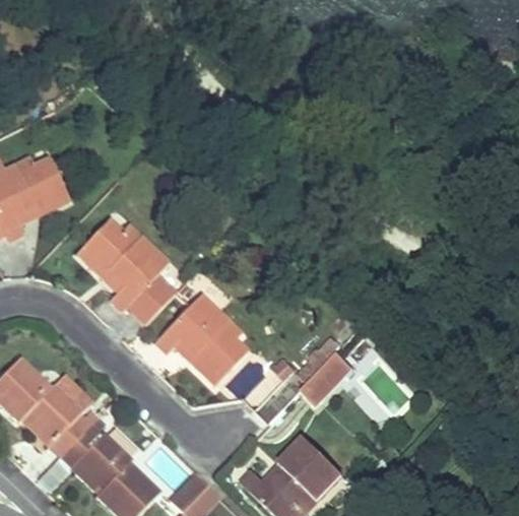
[(68,200),(48,158),(33,167),(28,159),(2,173),(0,168),(0,190),(0,228),(4,236),(6,242),(21,234),(17,224),(12,214),(31,205),(37,215),(68,200)]
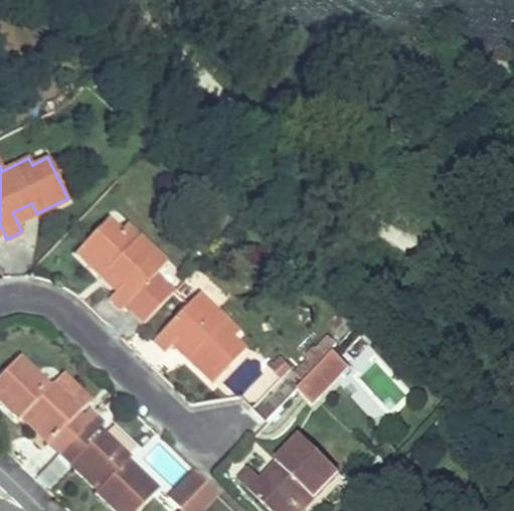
[(36,213),(31,203),(12,212),(17,222),(36,213)]
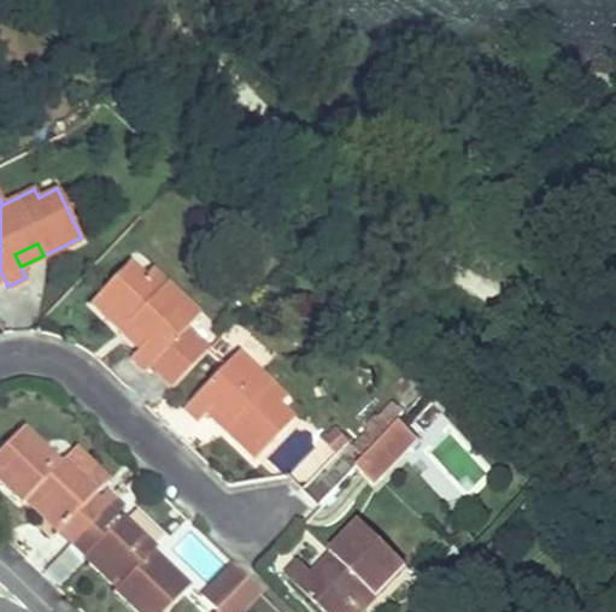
[(185,300),(150,265),(142,272),(129,259),(91,298),(121,328),(130,318),(147,336),(138,345),(129,353),(145,369),(151,362),(171,383),(205,348),(185,328),(170,313),(185,300)]
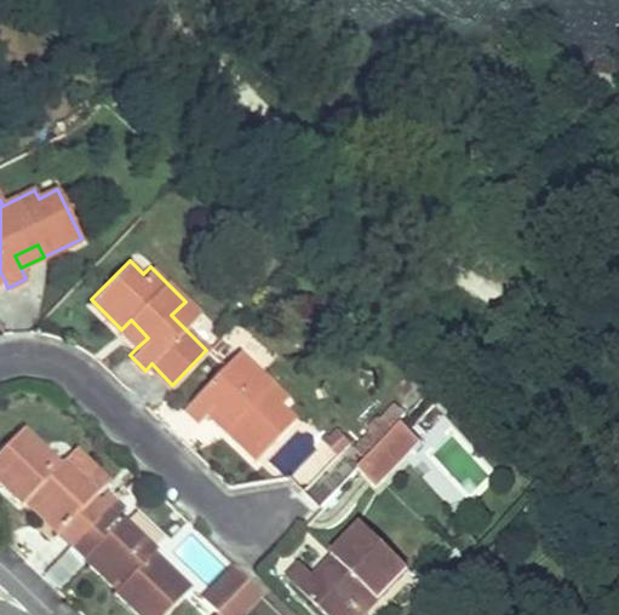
[(199,316),(185,302),(171,315),(185,329),(199,316)]
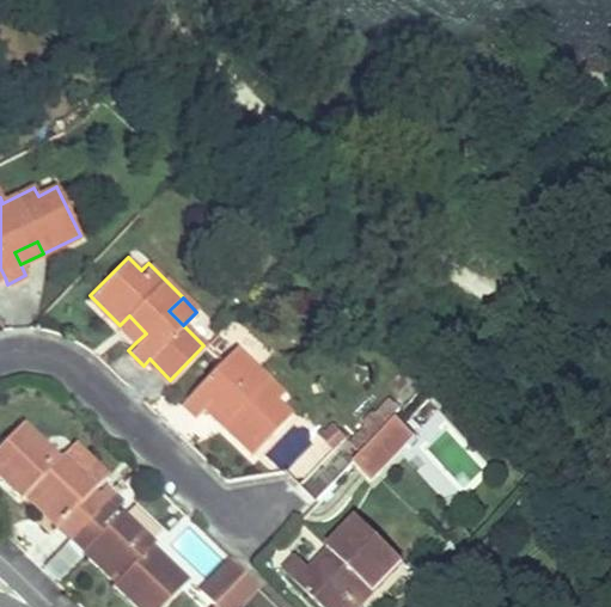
[(146,333),(129,316),(120,325),(136,342),(146,333)]
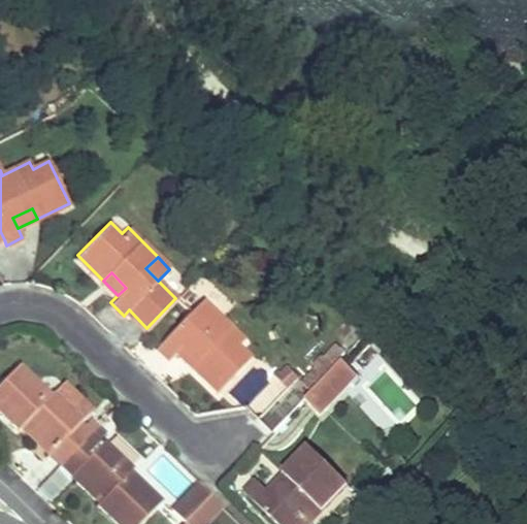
[(213,310),(202,299),(191,312),(202,322),(213,310)]
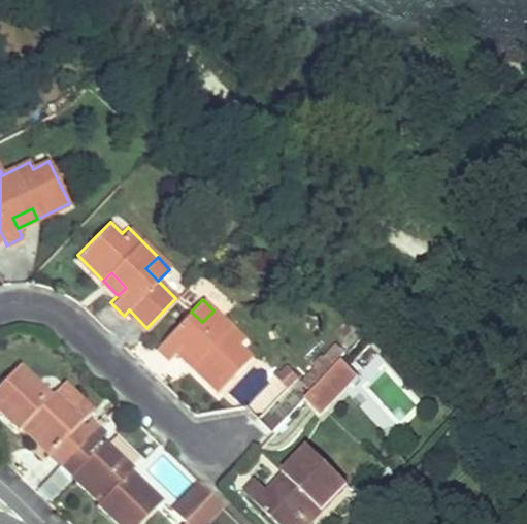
[(242,339),(213,310),(202,322),(191,312),(156,348),(168,359),(176,352),(184,344),(198,358),(191,366),(217,391),(250,358),(236,345),(242,339)]
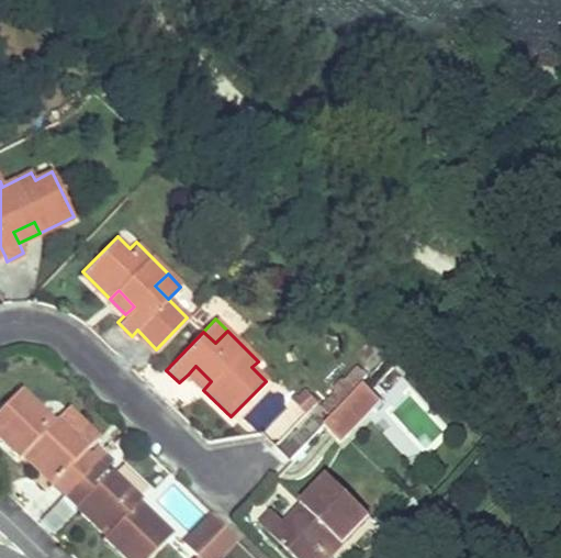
[(195,366),(188,375),(203,390),(211,381),(195,366)]
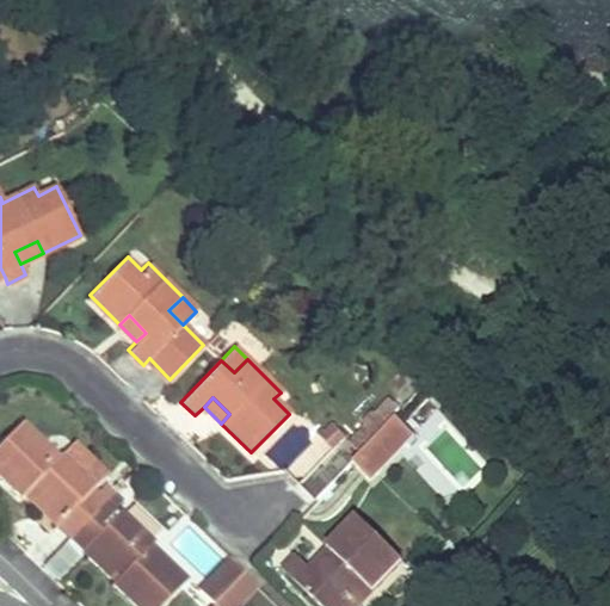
[(387,397),(373,412),(369,408),(358,419),(362,424),(345,440),(356,451),(398,408),(387,397)]
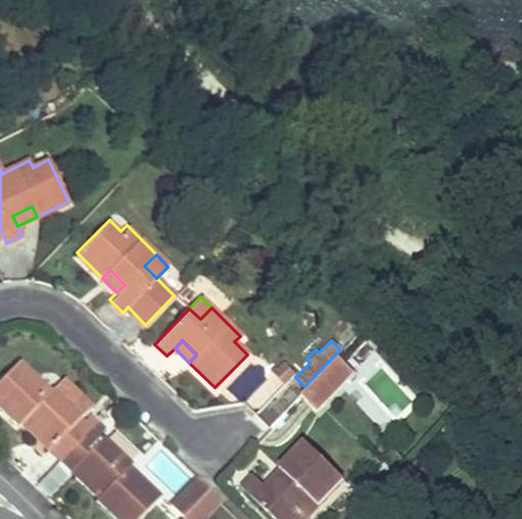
[(337,357),(300,393),(318,411),(354,373),(337,357)]
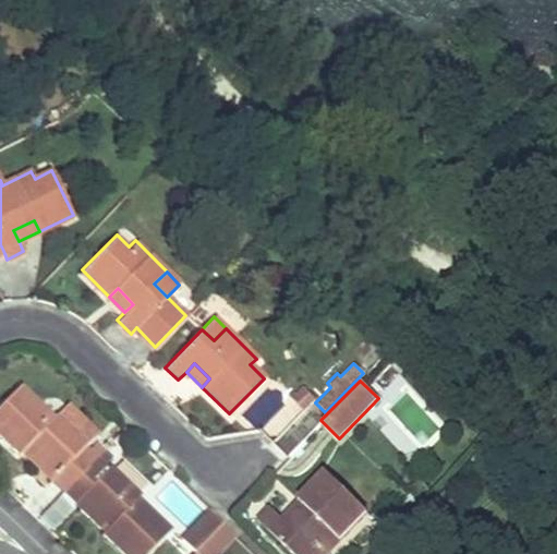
[(61,488),(94,455),(87,448),(83,444),(94,432),(64,402),(50,417),(17,385),(0,401),(0,434),(20,453),(22,450),(29,442),(59,470),(51,478),(61,488)]
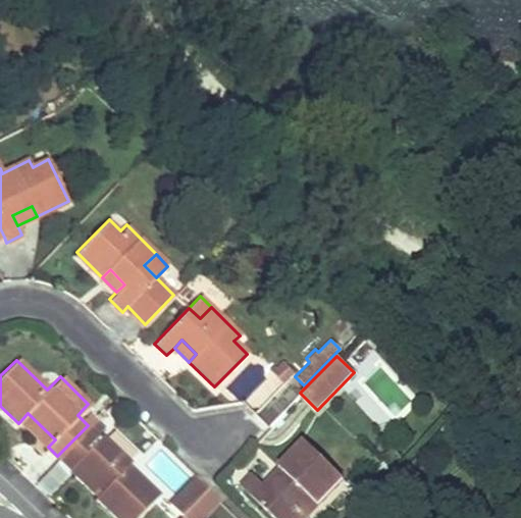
[(291,373),(280,361),(273,367),(283,379),(291,373)]
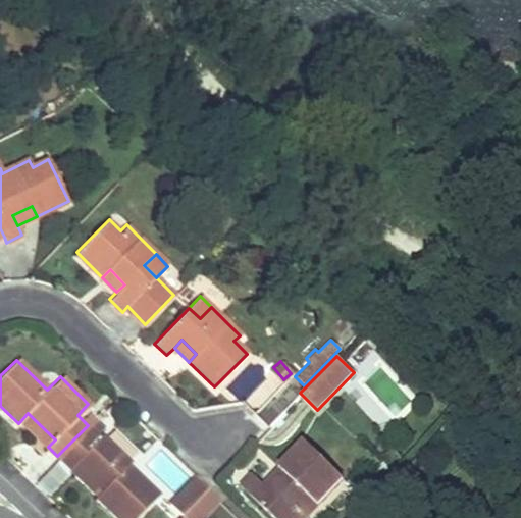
[(95,418),(88,412),(82,419),(88,425),(95,418)]
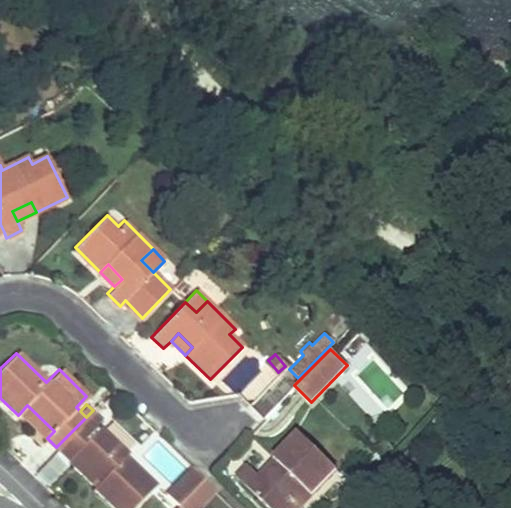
[(54,431),(27,405),(20,413),(33,425),(28,430),(42,444),(47,438),(54,431)]
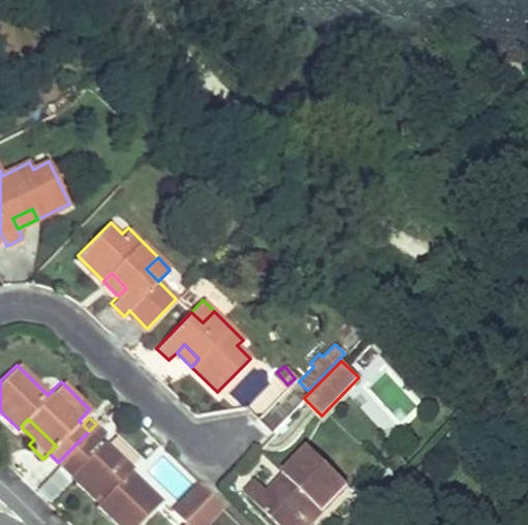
[(103,431),(96,424),(89,431),(100,442),(102,440),(98,436),(103,431)]
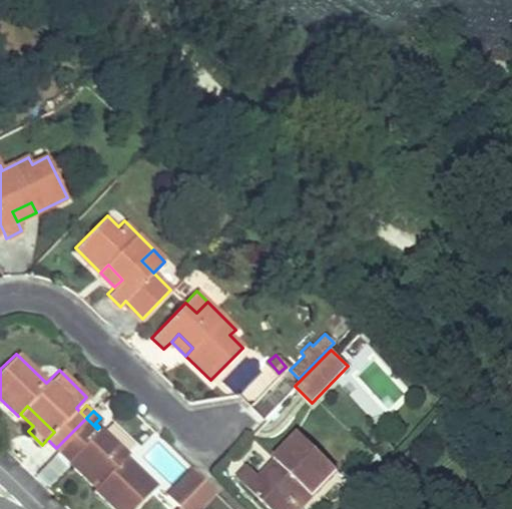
[(86,418),(56,448),(69,461),(75,454),(101,479),(95,486),(93,488),(114,508),(130,508),(153,486),(124,457),(127,454),(99,427),(97,429),(86,418)]
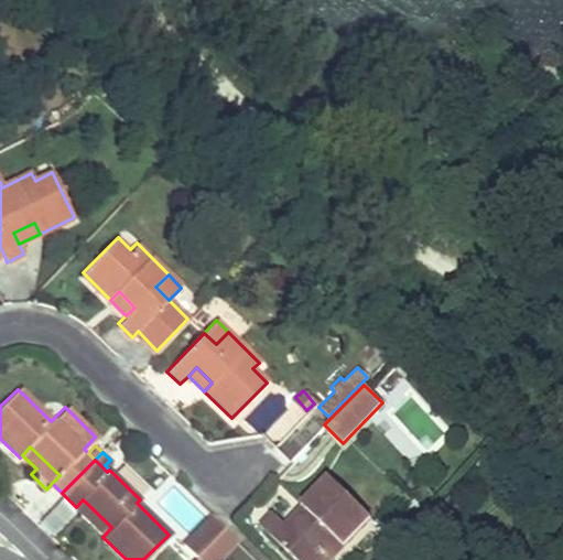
[(369,515),(327,475),(301,502),(309,510),(304,515),(301,512),(289,525),(283,519),(272,508),(258,521),(295,559),(316,559),(336,539),(340,545),(369,515)]
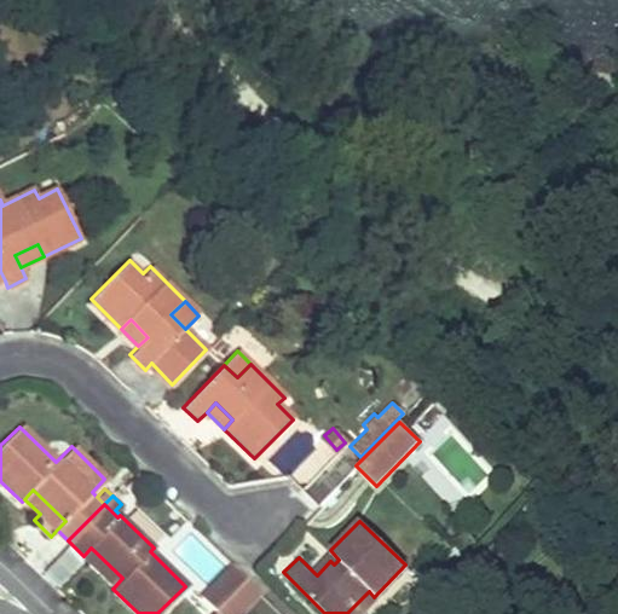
[(84,556),(68,540),(38,571),(53,585),(84,556)]
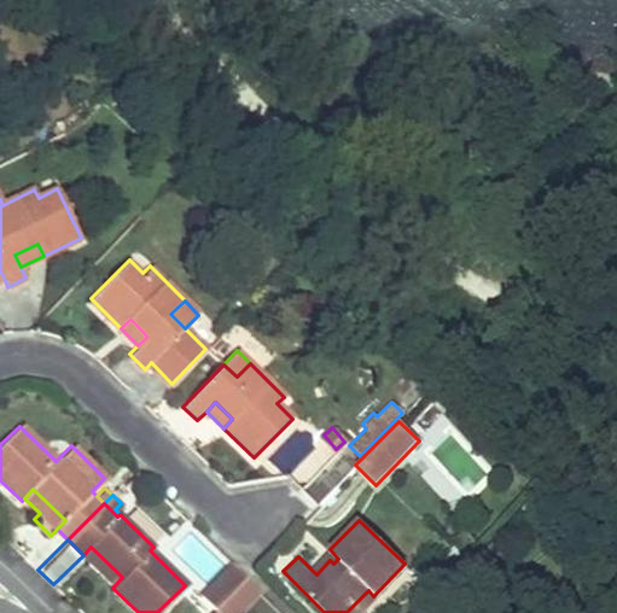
[(122,577),(91,547),(83,555),(115,585),(122,577)]
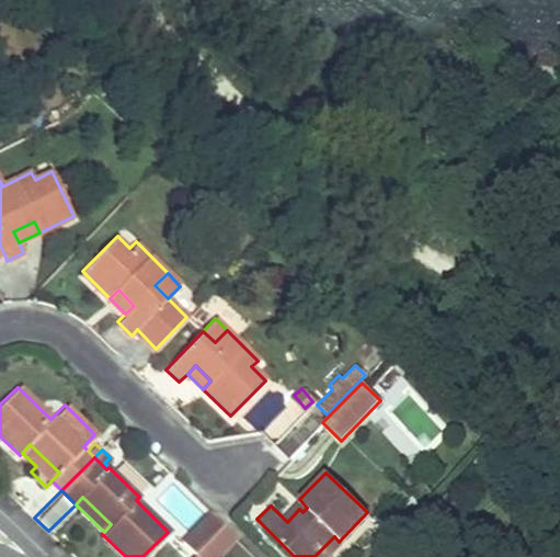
[(307,508),(299,499),(282,516),(287,522),(299,509),(303,512),(307,508)]
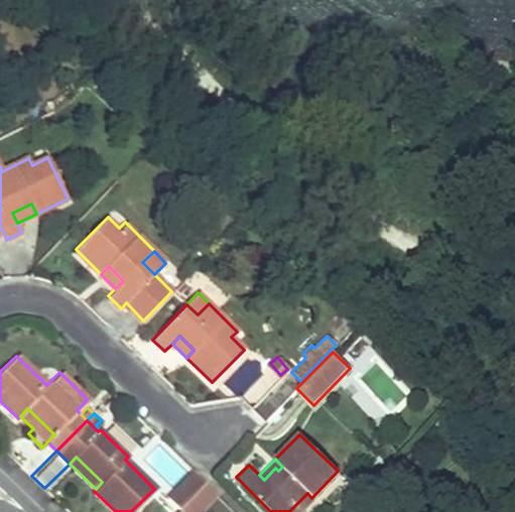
[(204,481),(201,484),(188,471),(166,494),(179,507),(174,511),(198,511),(217,494),(204,481)]
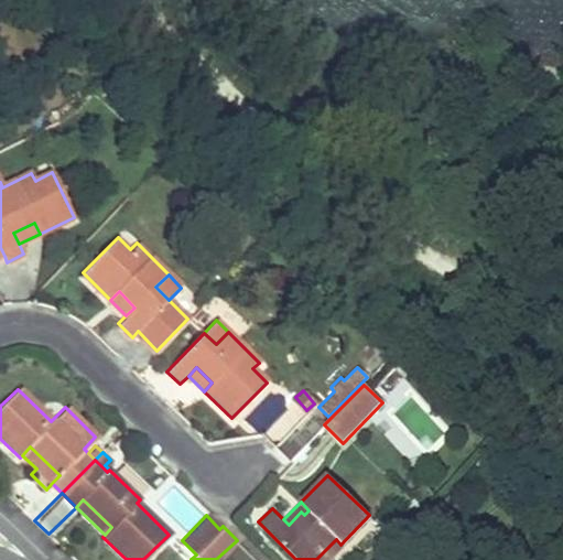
[(325,559),(340,545),(336,539),(316,559),(325,559)]
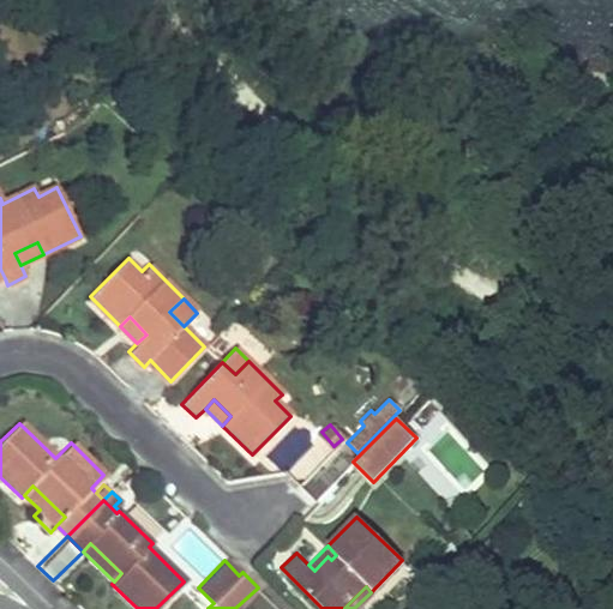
All buildings are outlined.
